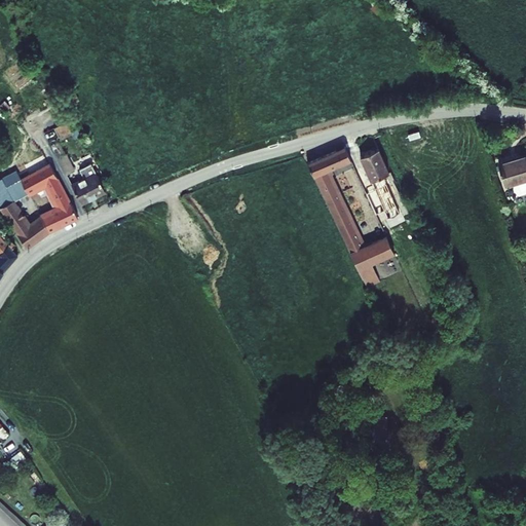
[(70,99),(58,107),(64,115),(76,107),(70,99)]
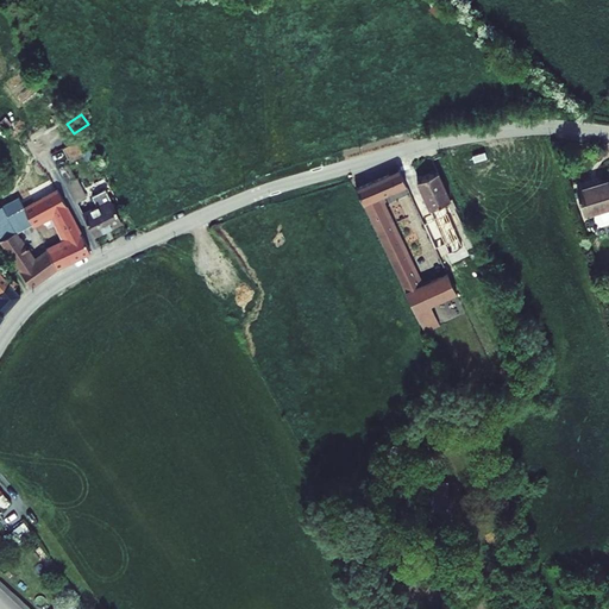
[(85,150),(80,139),(66,146),(71,157),(85,150)]
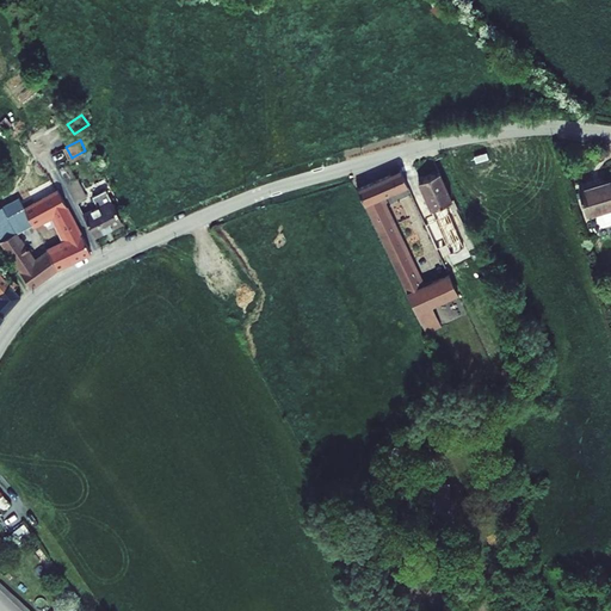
[(445,204),(451,201),(439,173),(419,181),(450,253),(463,247),(445,204)]
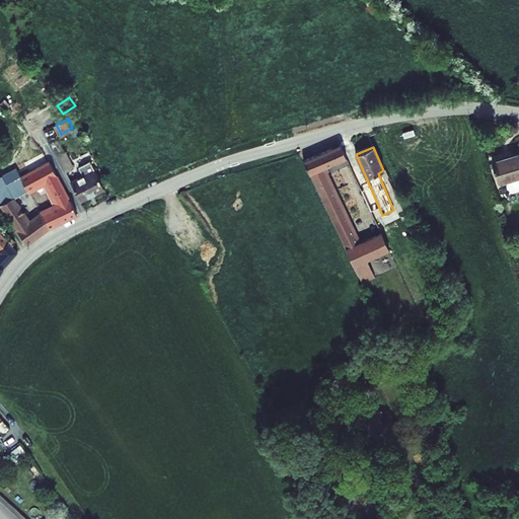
[(50,148),(43,152),(59,177),(66,174),(50,148)]
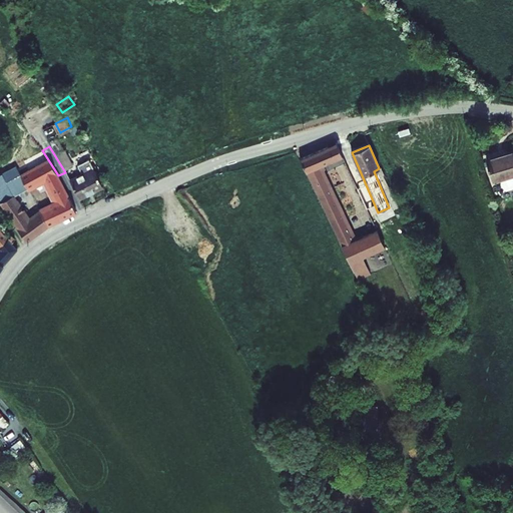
[(333,159),(327,146),(300,158),(350,263),(363,257),(355,239),(354,239),(319,165),(333,159)]
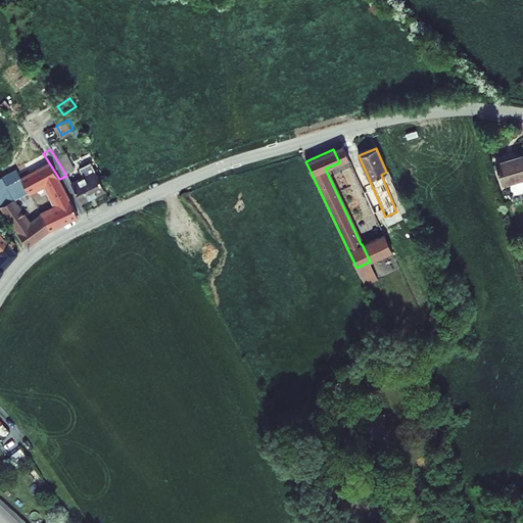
[(522,156),(495,165),(502,185),(512,182),(516,195),(522,193),(522,156)]
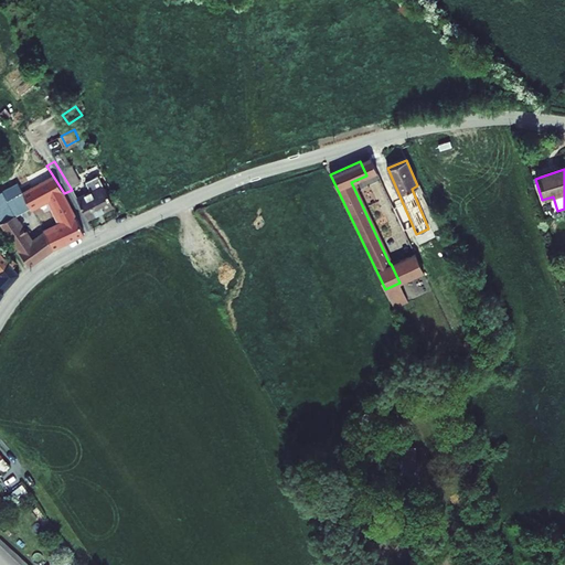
[(36,170),(18,180),(33,210),(44,204),(54,217),(44,224),(48,228),(43,232),(44,234),(32,243),(16,219),(13,215),(0,223),(0,224),(28,266),(80,238),(36,170)]
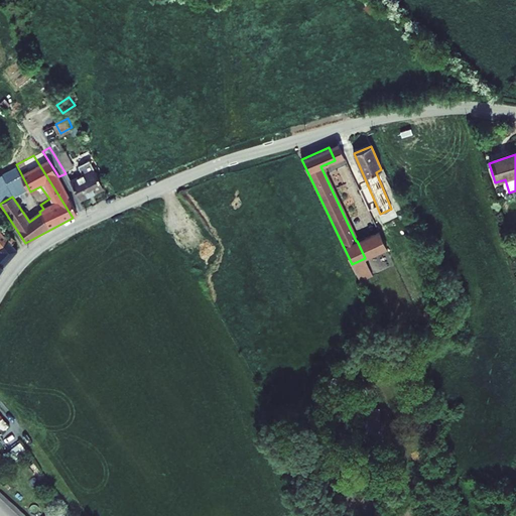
[(0,173),(1,175),(0,174),(0,204),(12,197),(14,200),(30,191),(16,164),(0,171),(0,173)]
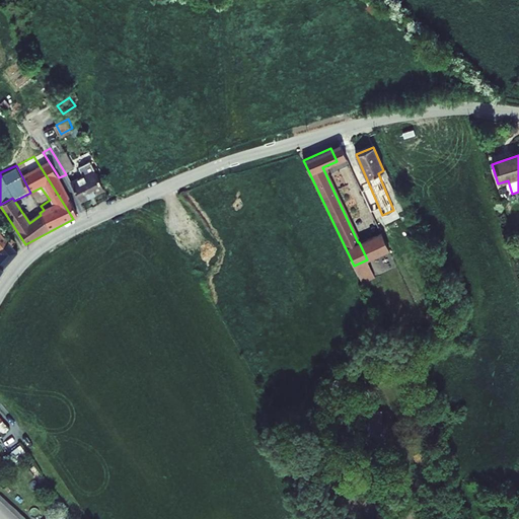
[(97,192),(82,166),(75,171),(79,177),(65,187),(76,205),(97,192)]
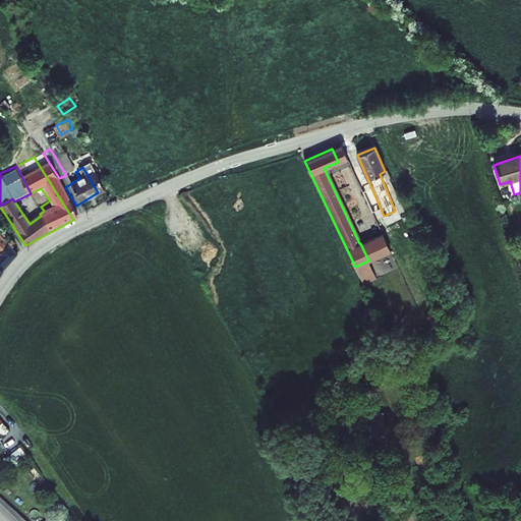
[(377,256),(391,250),(383,233),(368,239),(377,256)]
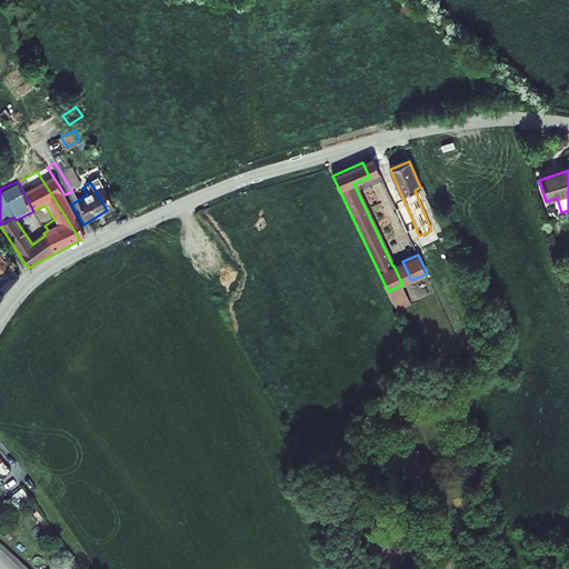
[(0,302),(20,276),(0,256),(0,275),(0,276),(0,302)]
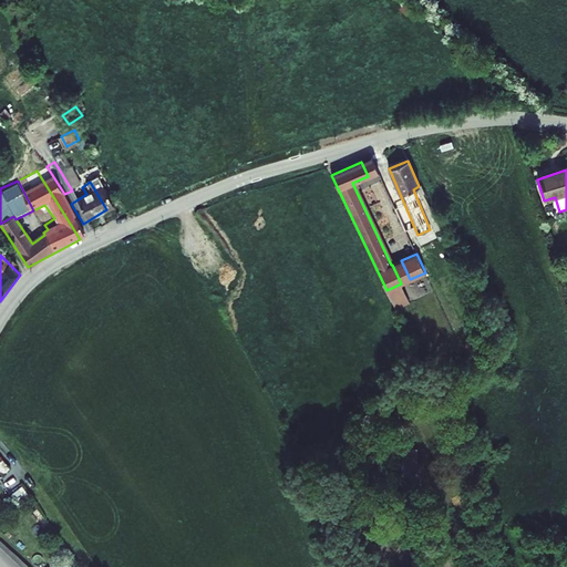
[(401,260),(392,265),(401,284),(410,279),(401,260)]
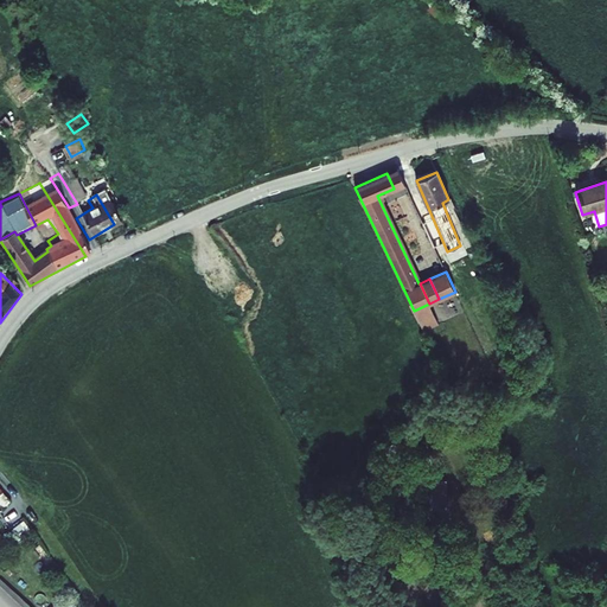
[(459,300),(455,292),(439,299),(442,307),(459,300)]
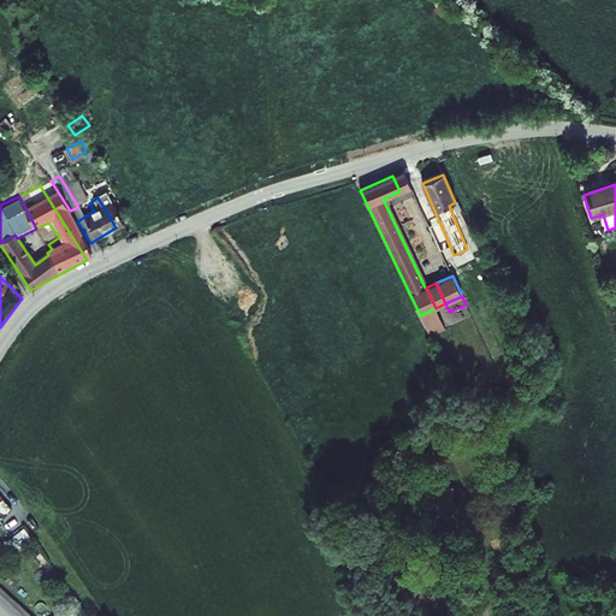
[(445,330),(436,308),(420,315),(430,337),(445,330)]
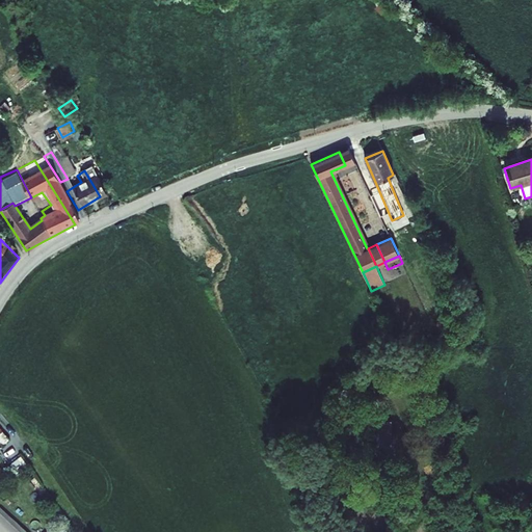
[(436,339),(434,331),(423,336),(426,343),(436,339)]
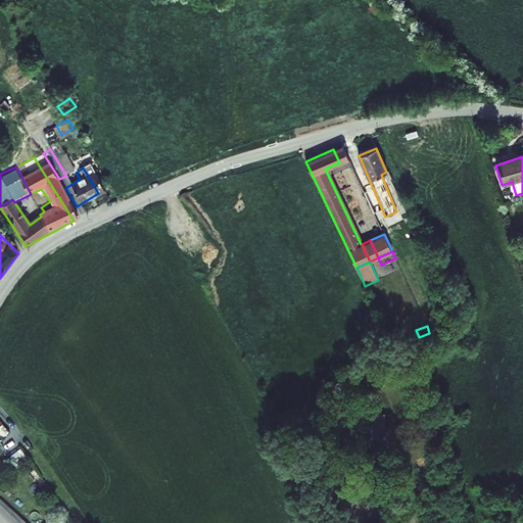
[(385,439),(384,414),(372,414),(372,439),(385,439)]
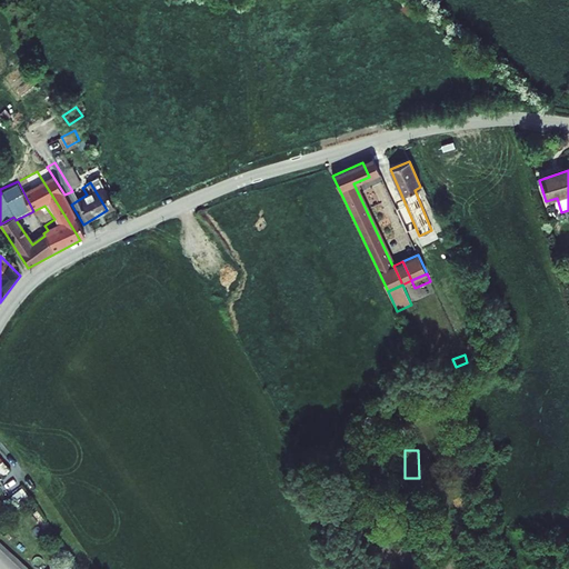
[(0,470),(3,475),(10,470),(2,460),(0,462),(0,470)]
